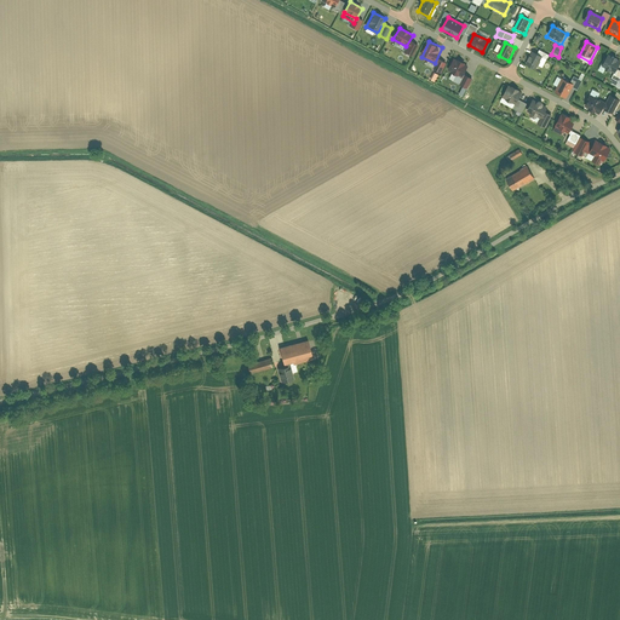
[(543,58),(533,53),(526,67),(537,72),(543,58)]
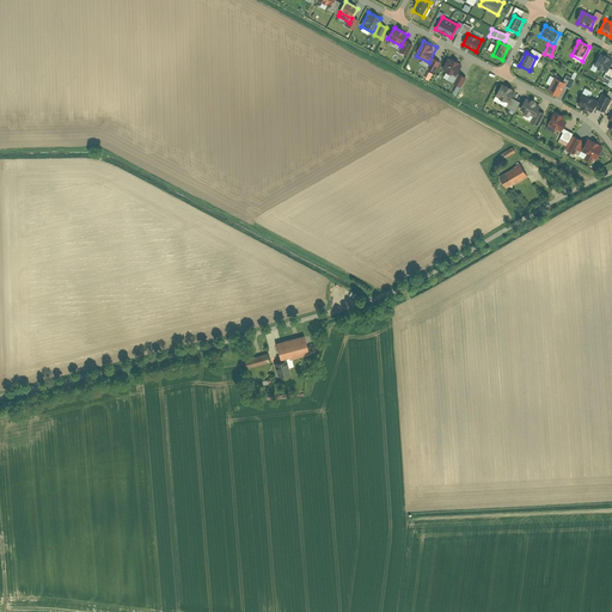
[(611,61),(611,60),(599,54),(594,65),(607,72),(611,61)]
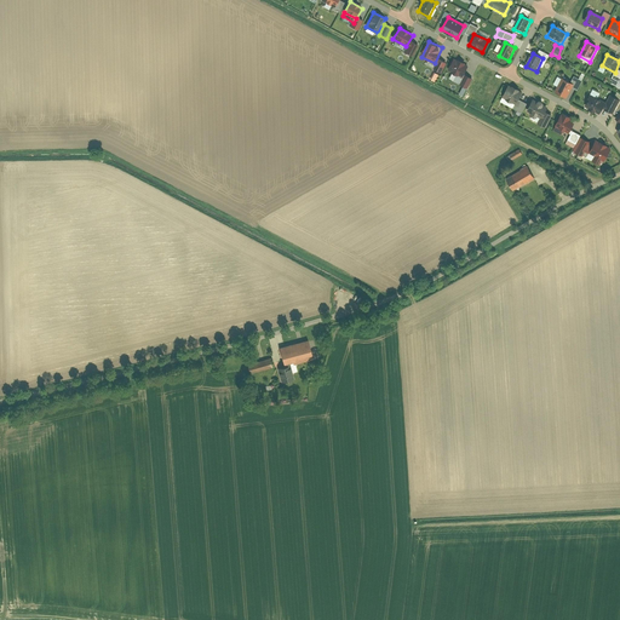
[(469,65),(454,58),(448,70),(463,78),(469,65)]
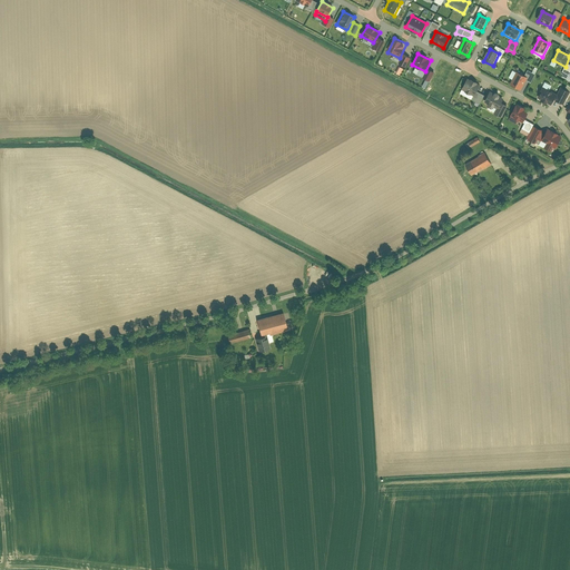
[(405,67),(409,57),(403,55),(400,65),(405,67)]
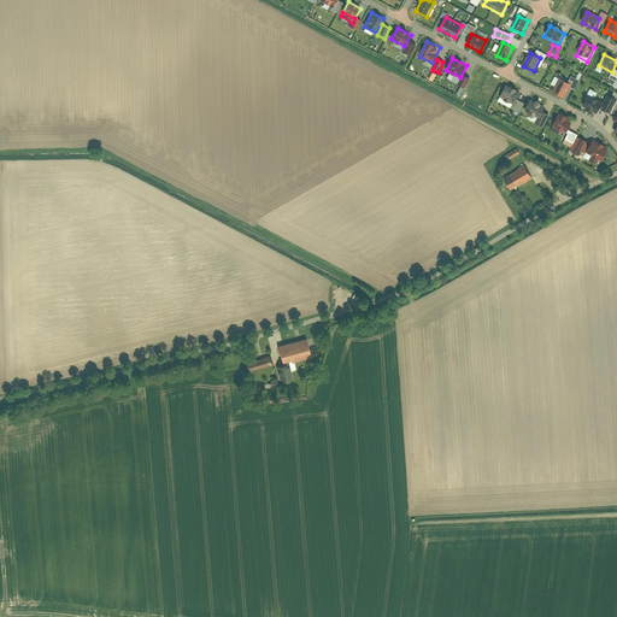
[(465,88),(469,77),(463,75),(458,86),(465,88)]
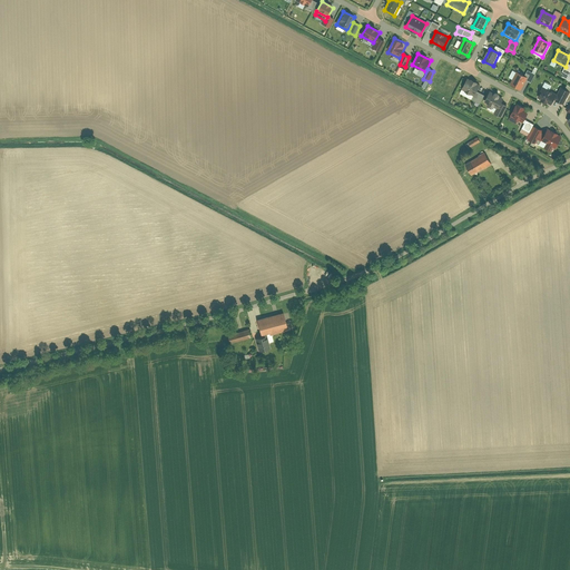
[(529,79),(518,74),(511,88),(522,92),(529,79)]
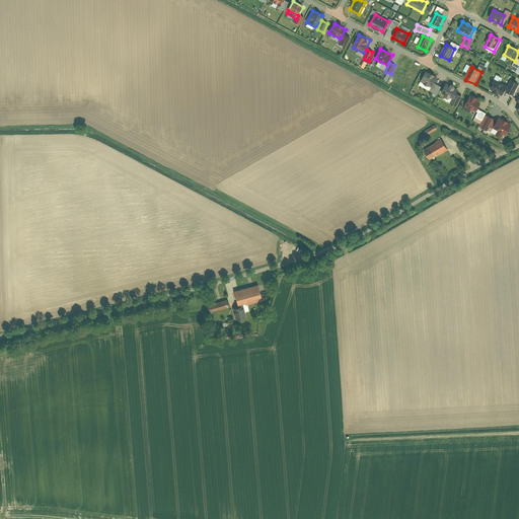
[(437,81),(425,74),(419,83),(432,90),(437,81)]
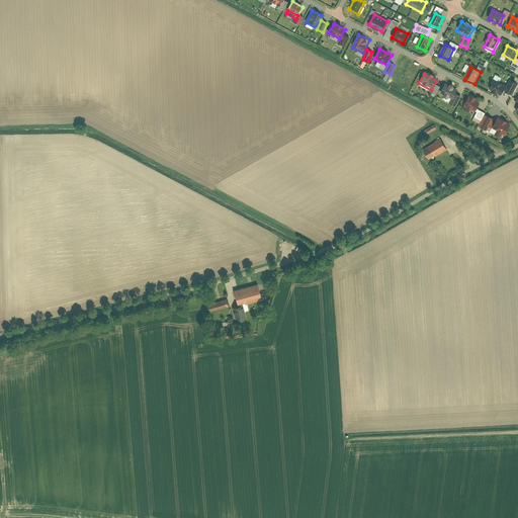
[(513,81),(511,80),(506,92),(512,95),(517,82),(517,78),(515,77),(513,81)]
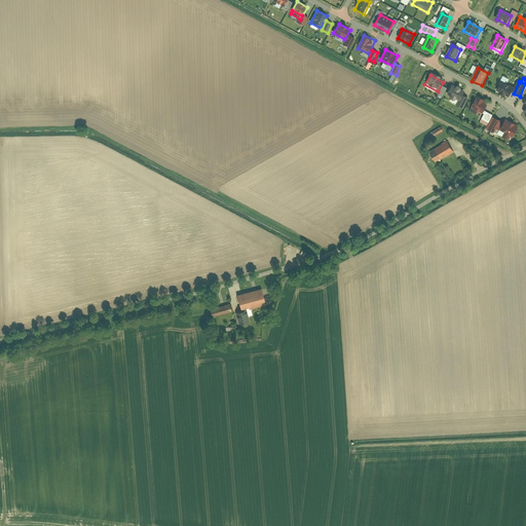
[(513,88),(498,81),(493,91),(508,99),(513,88)]
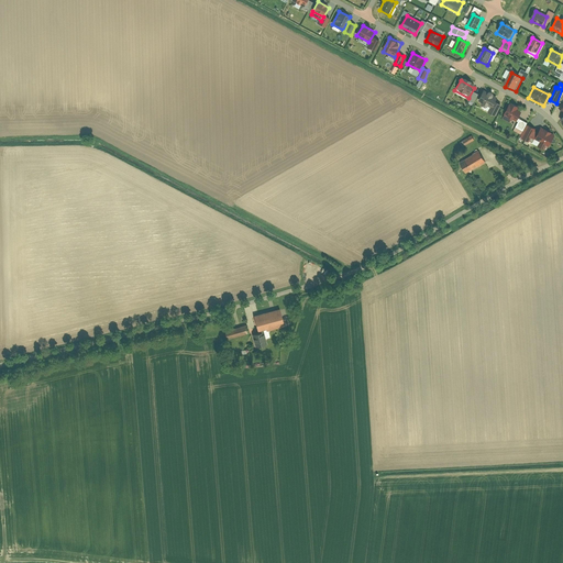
[(497,100),(483,94),(478,103),(493,110),(497,100)]
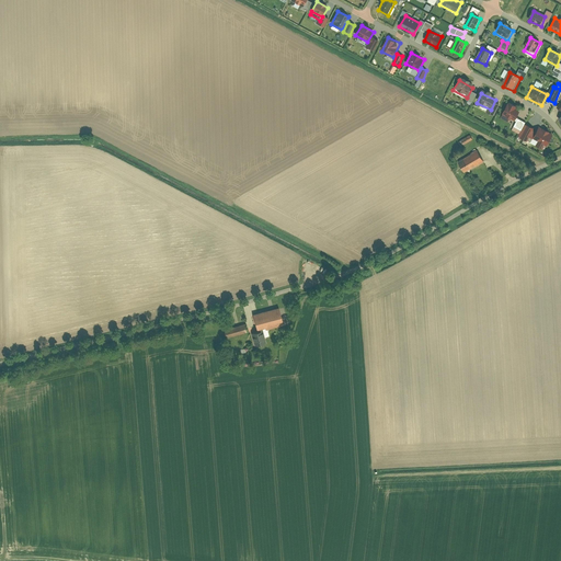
[(519,113),(505,106),(501,116),(514,123),(519,113)]
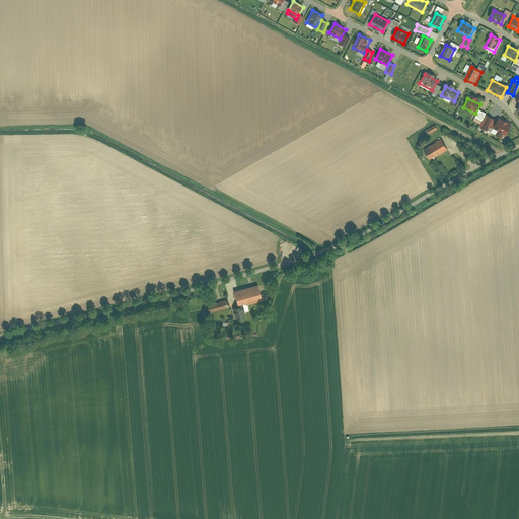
[(472,121),(479,124),(486,113),(477,109),(472,121)]
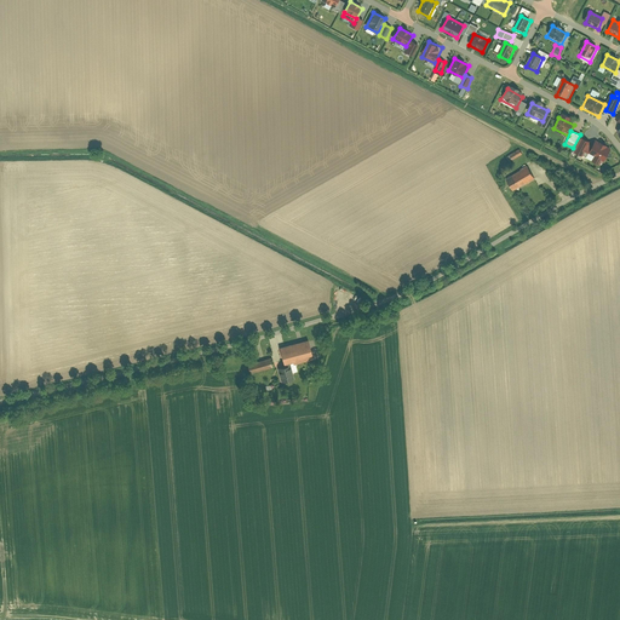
[(610,149),(595,141),(589,154),(603,161),(610,149)]
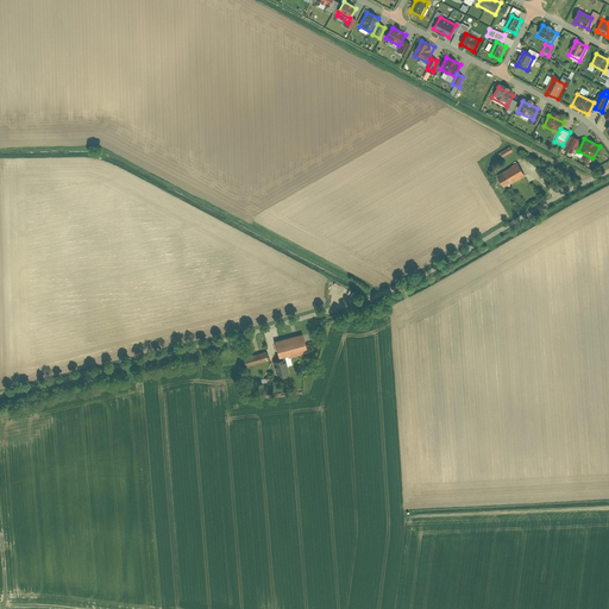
[(510,146),(498,151),(501,157),(513,151),(510,146)]
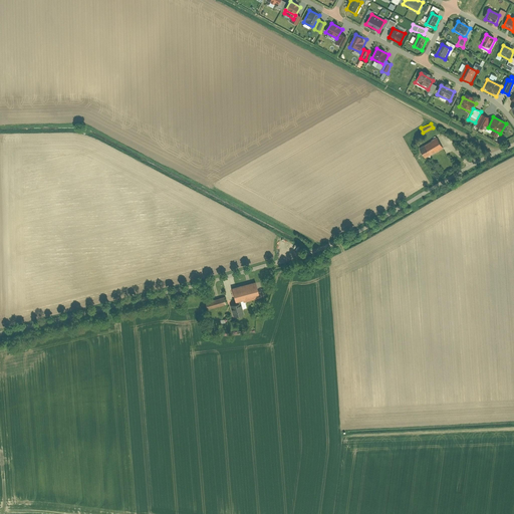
[(439,139),(420,150),(426,160),(445,149),(439,139)]
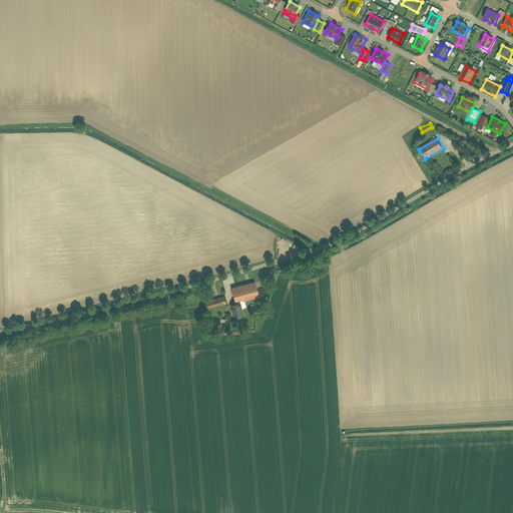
[(255,282),(230,287),(233,303),(260,298),(255,282)]
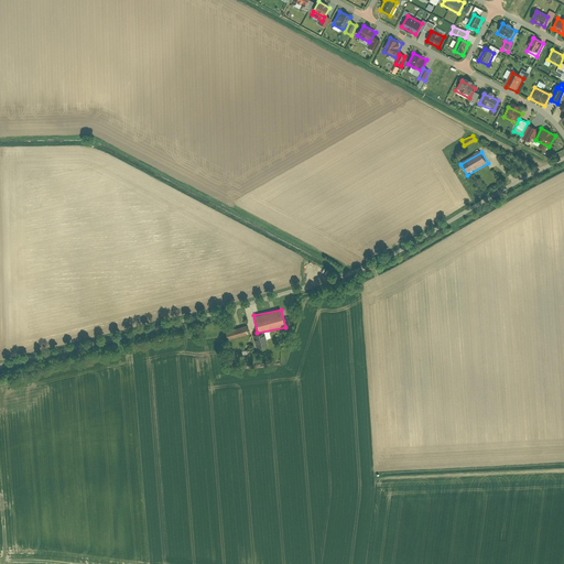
[(249,335),(247,327),(228,333),(230,340),(249,335)]
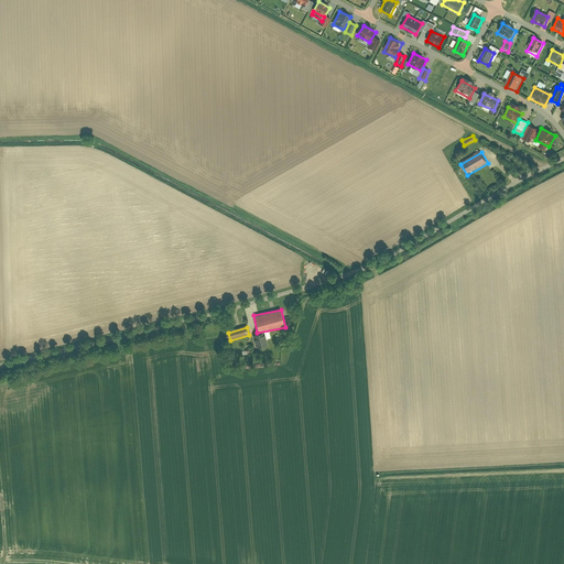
[(264,333),(253,336),(257,349),(268,347),(264,333)]
